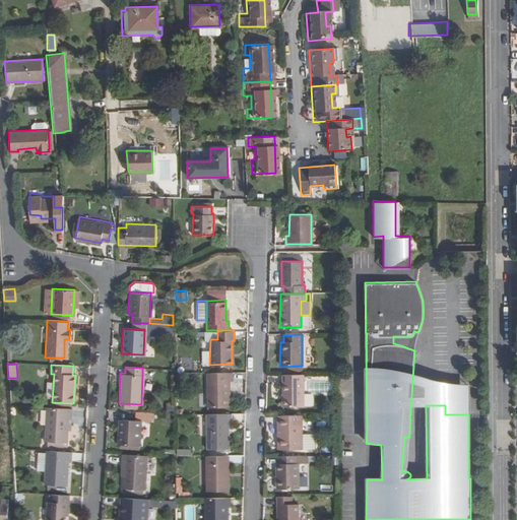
[(229,381),(232,381),(232,373),(206,373),(207,407),(230,406),(229,381)]
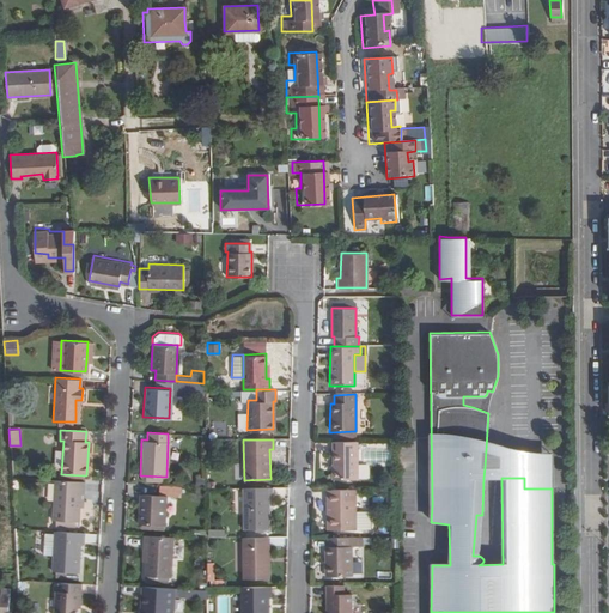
[(333,481),(357,480),(357,443),(333,443),(333,481)]
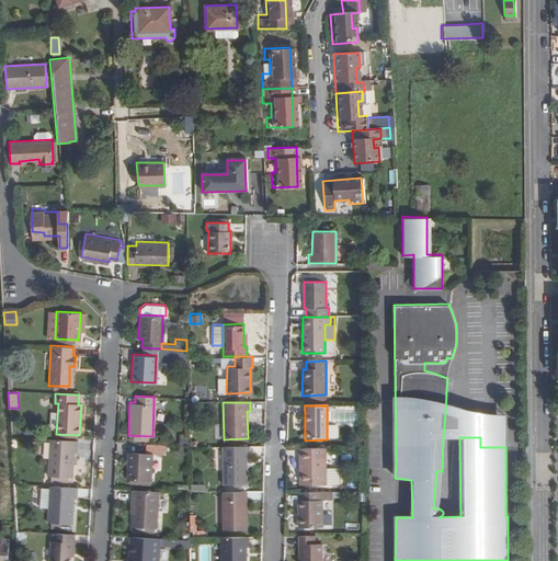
[(505,416),(445,411),(444,427),(459,427),(504,427),(505,416)]
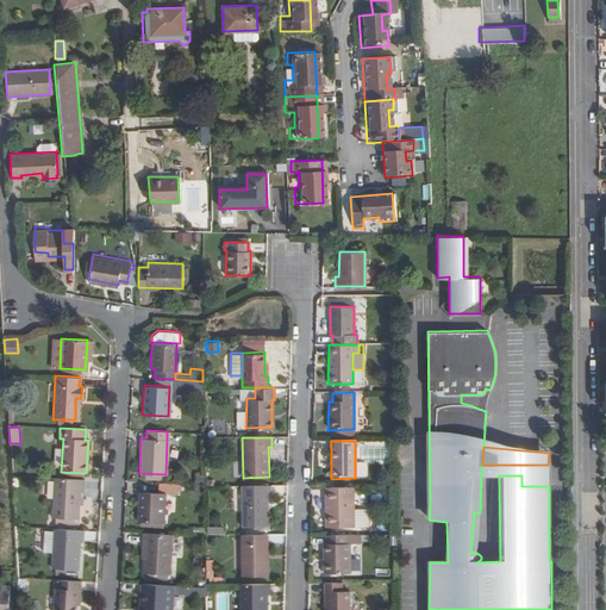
[(499,465),(482,465),(481,475),(499,475),(499,465)]
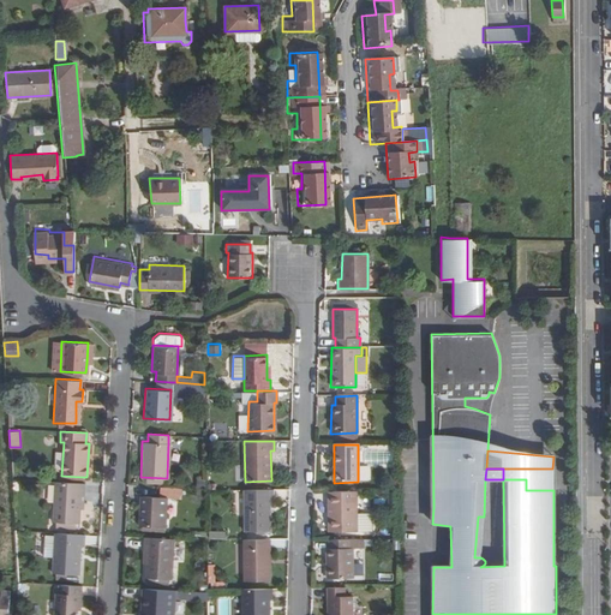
[(552,469),(503,469),(503,479),(526,479),(526,490),(553,490),(552,469)]
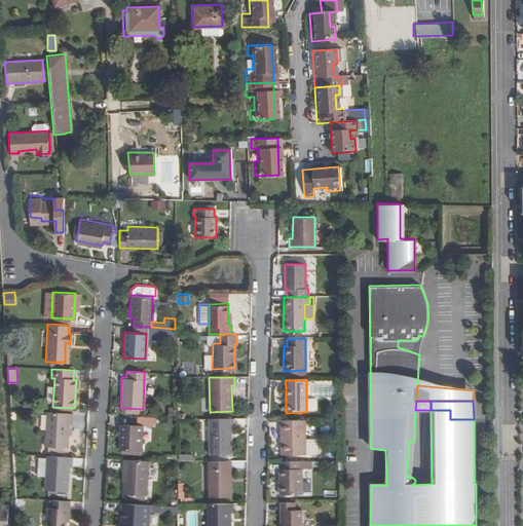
[(46,413),(44,448),(47,448),(63,449),(66,449),(67,436),(67,423),(71,423),(71,414),(46,413)]
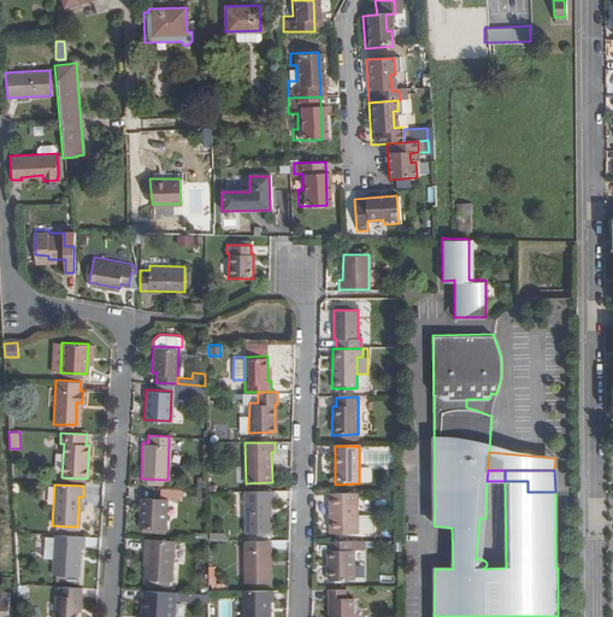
[(158,488),(157,498),(165,499),(165,500),(180,501),(181,491),(158,488)]
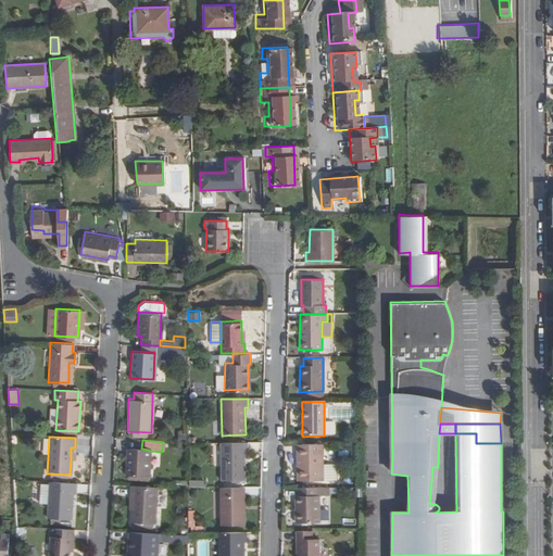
[(244,451),(247,451),(247,441),(221,442),(222,480),(244,480),(244,451)]
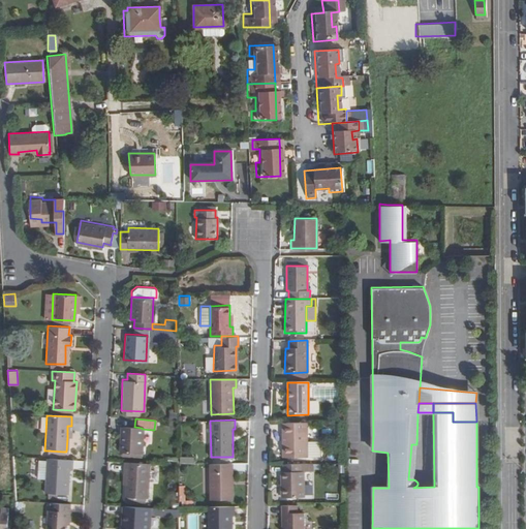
[(282,457),(307,457),(306,441),(306,422),(281,422),(282,457)]
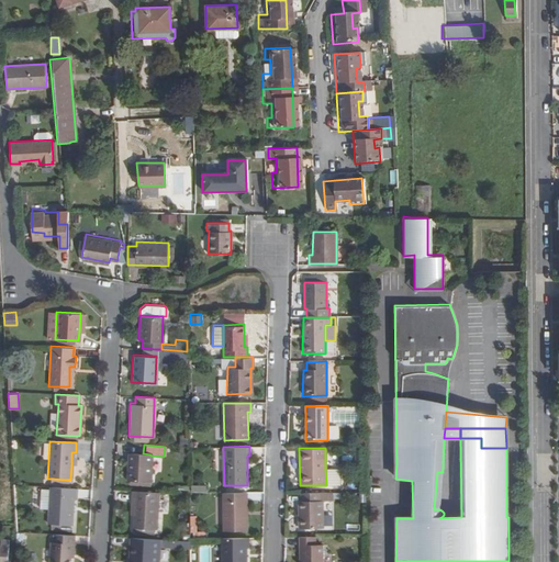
[(151,456),(151,454),(143,453),(127,453),(126,481),(127,481),(148,482),(149,482),(151,456)]
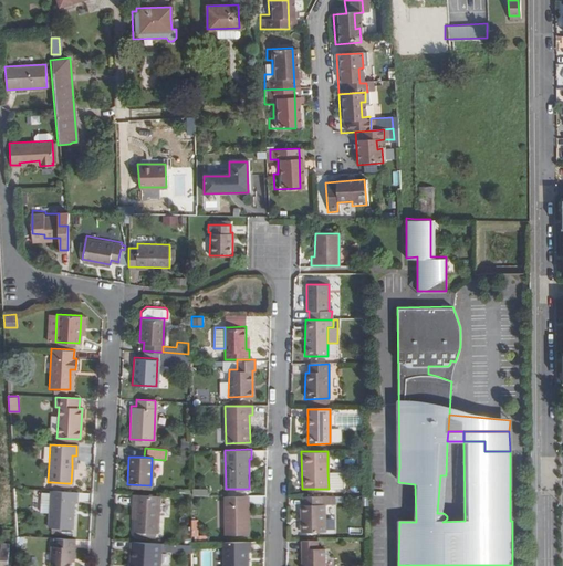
[(341,472),(327,472),(329,489),(341,489),(341,472)]
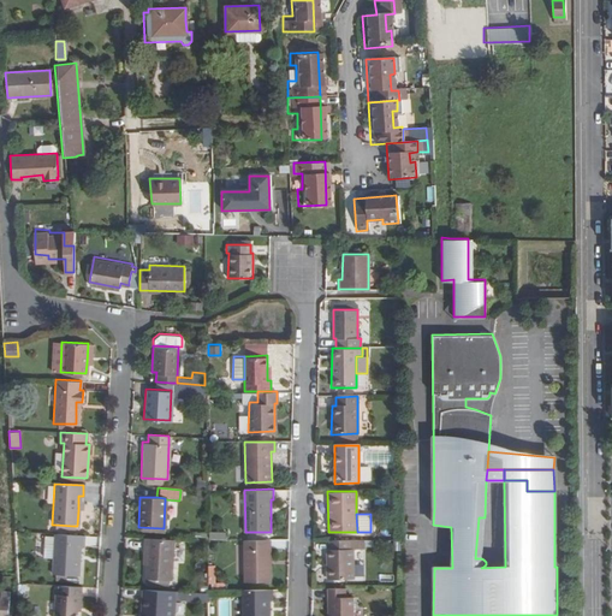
[(54,535),(54,538),(53,561),(52,576),(78,578),(81,548),(83,548),(83,537),(54,535)]
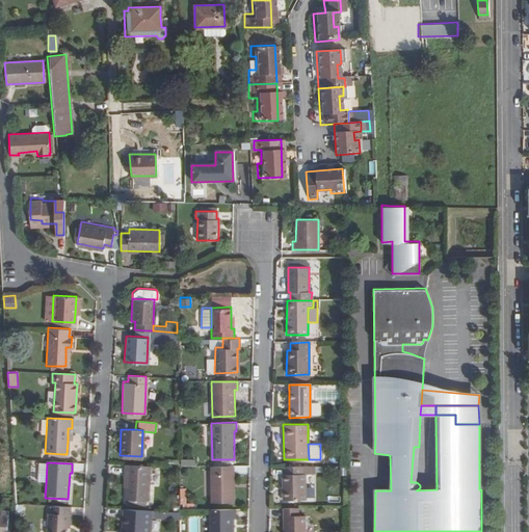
[(47,464),(37,463),(36,483),(46,484),(47,464)]
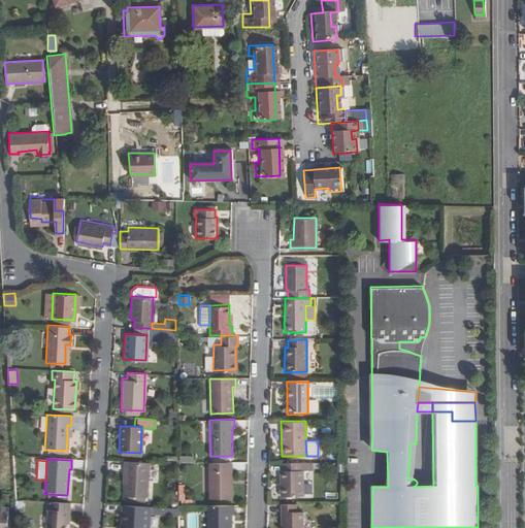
[(123,496),(145,498),(146,462),(122,461),(122,470),(125,470),(123,496)]
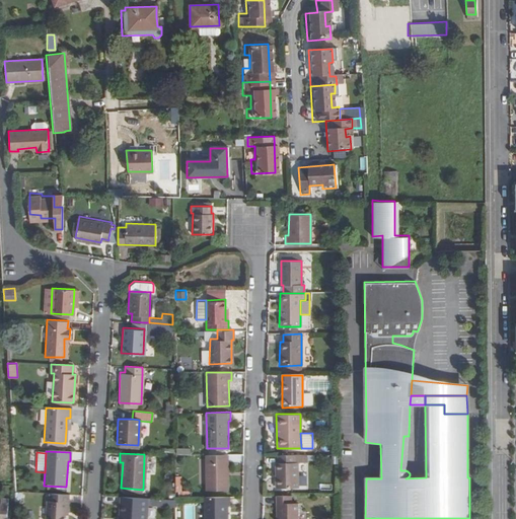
[(205,491),(227,491),(227,475),(224,475),(224,455),(205,455),(205,491)]
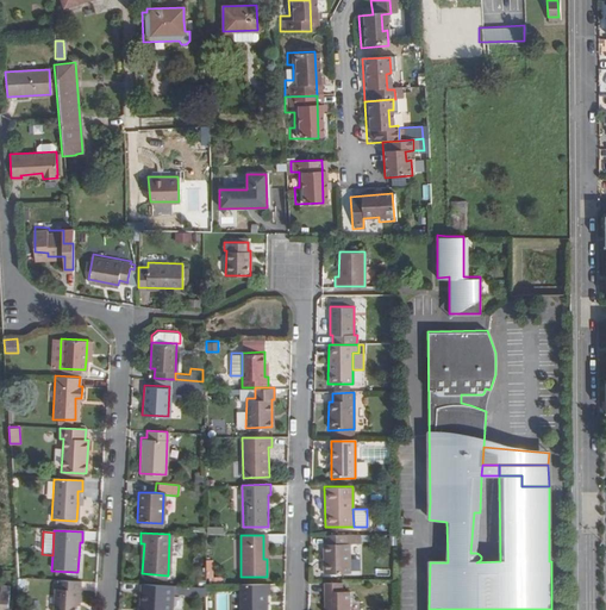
[(349,545),(347,545),(347,535),(325,535),(325,545),(323,545),(323,574),(349,574),(349,545)]
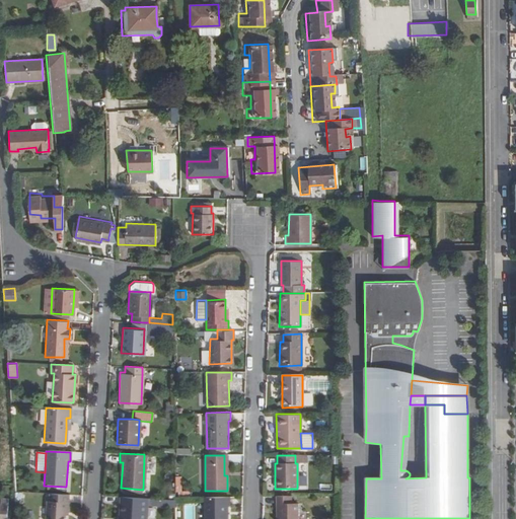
[(183,494),(185,476),(174,476),(174,494),(183,494)]
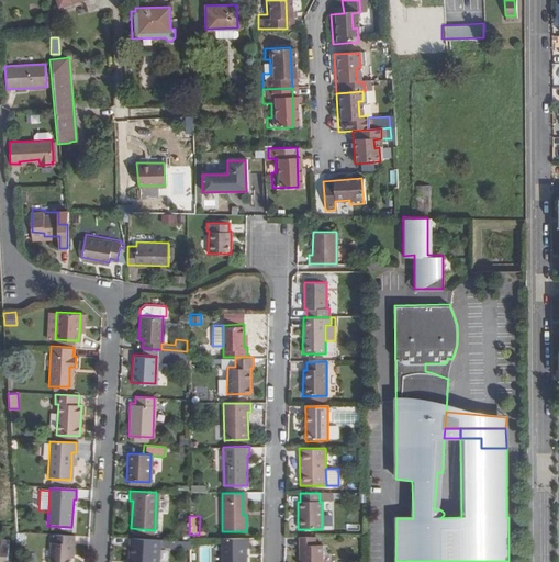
[(69,561),(70,552),(73,552),(74,537),(54,536),(53,543),(51,543),(48,561),(69,561)]
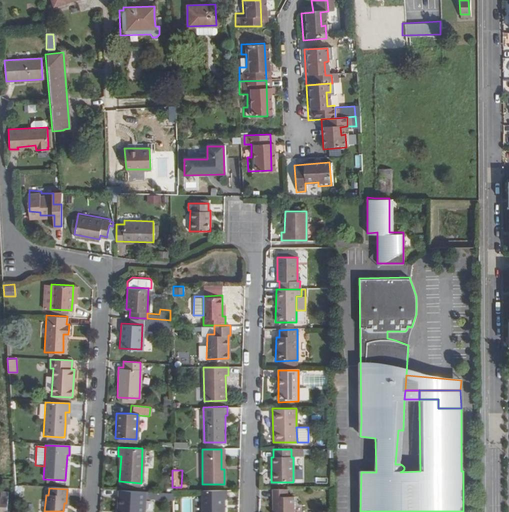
[(224,511),(224,499),(226,499),(226,490),(202,491),(201,511),(224,511)]
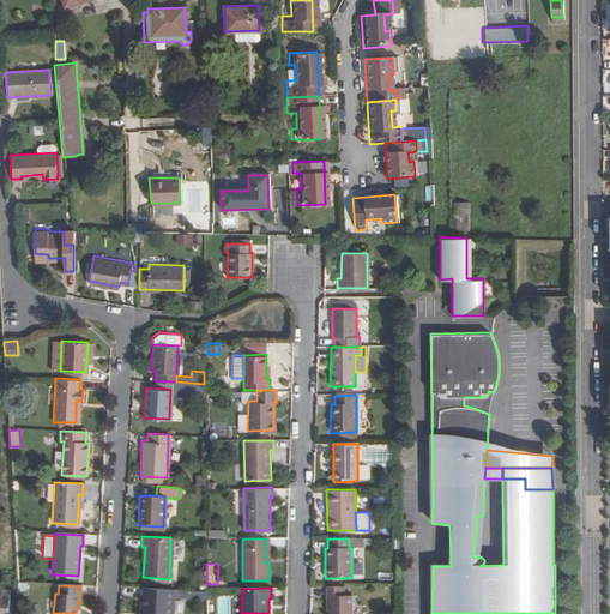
[(326,597),(330,597),(328,613),(351,613),(351,596),(344,596),(344,588),(326,588),(326,597)]
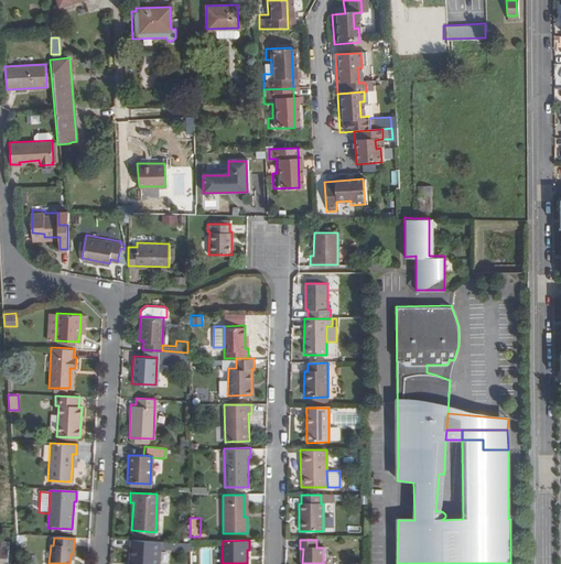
[(158,563),(159,551),(162,551),(162,543),(129,541),(128,563),(158,563)]
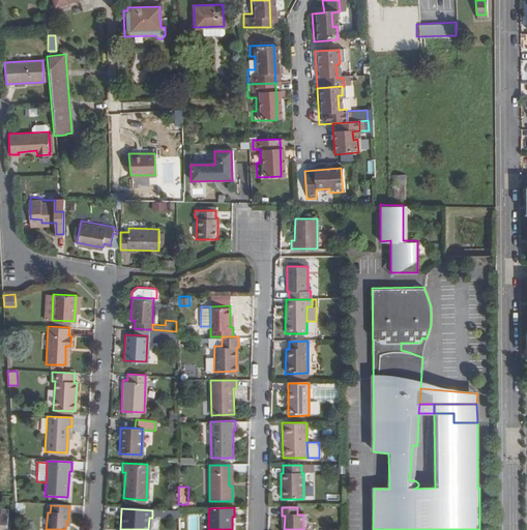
[(7,529),(8,518),(0,517),(0,529),(7,529)]
